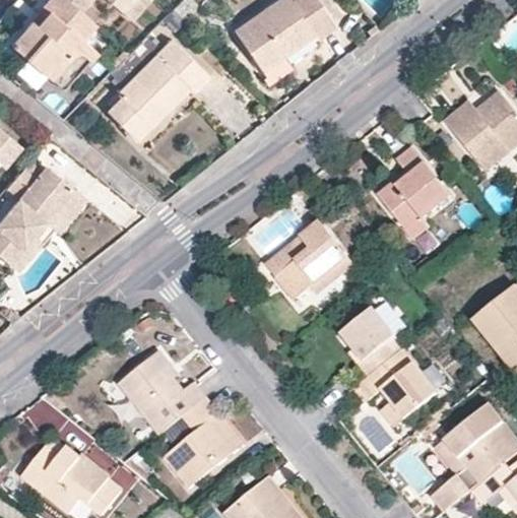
[(77,7),(68,0),(41,0),(39,3),(44,8),(34,22),(26,16),(6,41),(59,85),(92,48),(79,37),(93,21),(77,7)]
